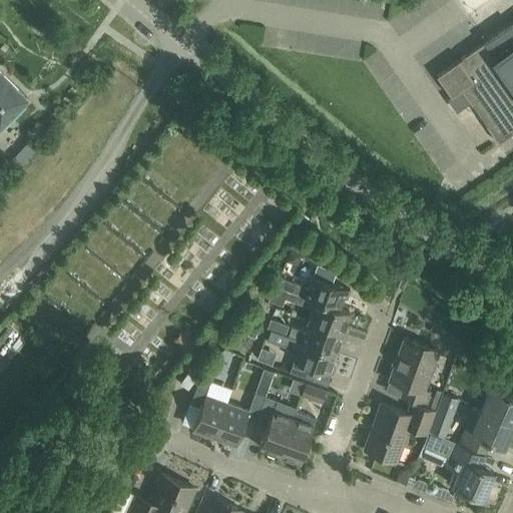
[(463,106),(469,101),(499,143),(512,132),(512,21),(436,76),(451,96),(454,94),(463,106)]
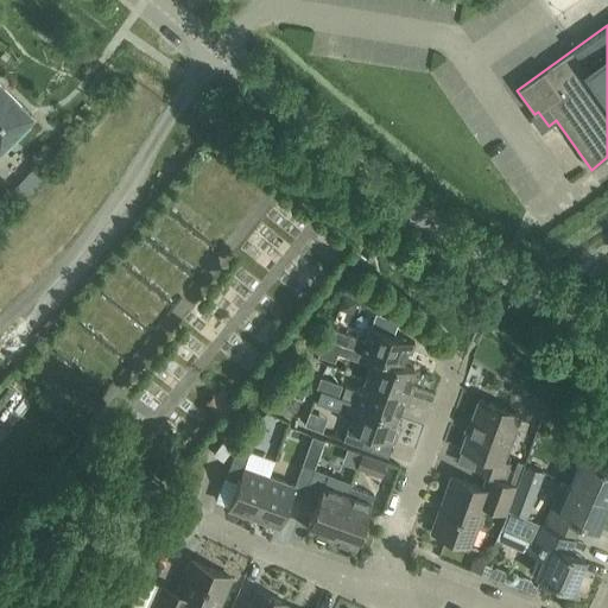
[(0,151),(32,119),(0,86),(0,151)]
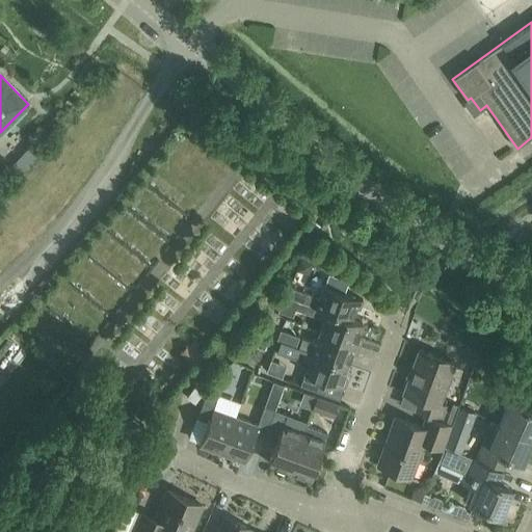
[(186,282),(200,290),(227,244),(213,236),(186,282)]
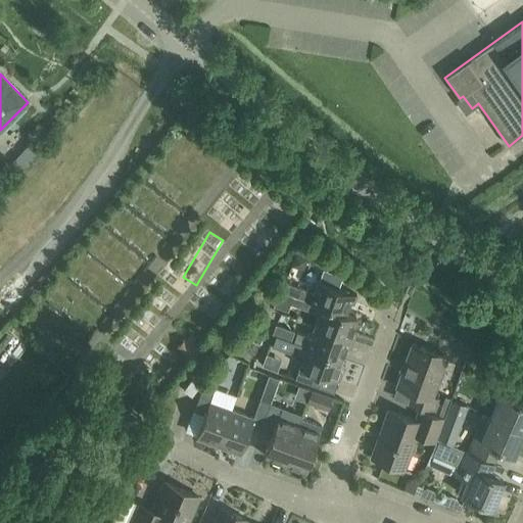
[(286,283),(282,292),(291,296),(291,295),(296,297),(296,298),(307,302),(308,301),(344,315),(344,314),(348,302),(352,304),(357,295),(338,288),(342,277),(323,269),(314,293),(286,283)]
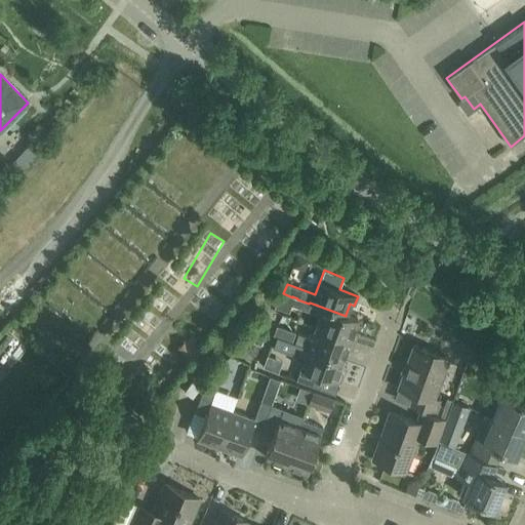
[(292,297),(283,293),(279,305),(288,308),(292,297)]
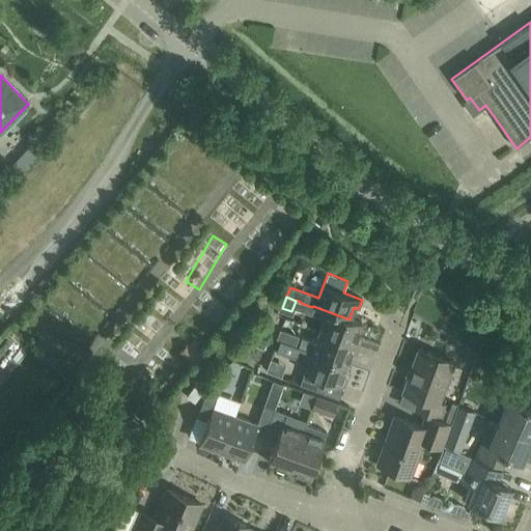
[(313,306),(312,307),(309,315),(324,320),(319,332),(358,346),(361,337),(357,335),(361,323),(350,318),(350,319),(313,306)]
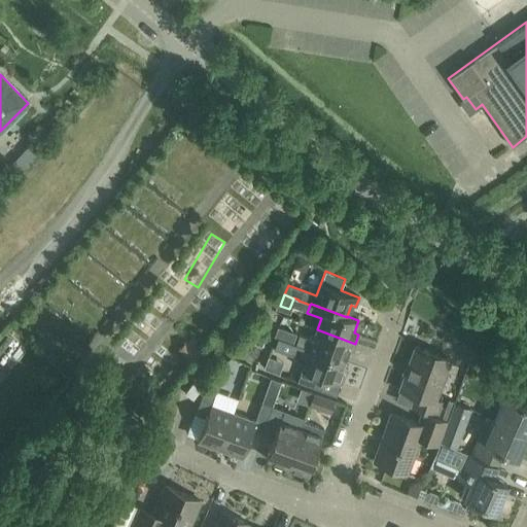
[(278,338),(278,339),(343,362),(347,350),(352,352),(355,344),(317,329),(312,341),(299,336),(295,345),(278,338)]
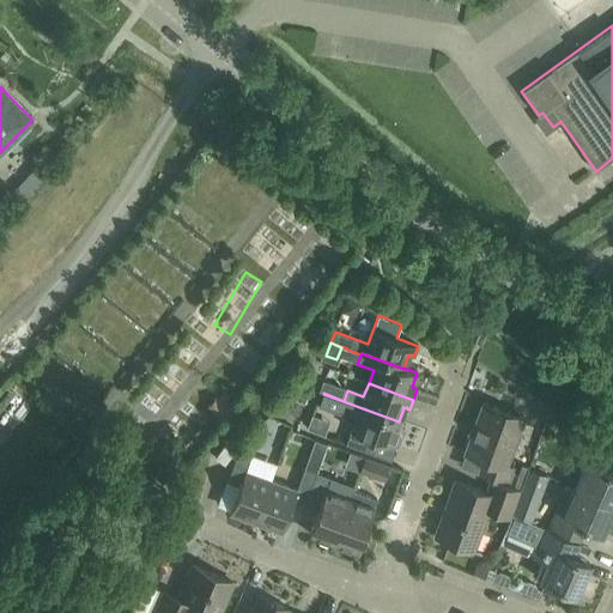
[(394,436),(399,422),(323,394),(320,404),(356,418),(351,431),(346,444),(372,454),(377,442),(395,448),(399,437),(394,436)]
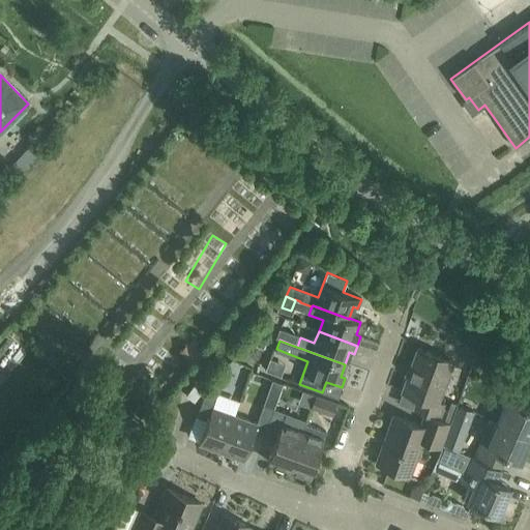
[(443,405),(443,407),(437,405),(452,362),(417,349),(402,392),(418,399),(413,411),(424,415),(449,424),(450,424),(458,405),(452,403),(451,407),(443,405)]
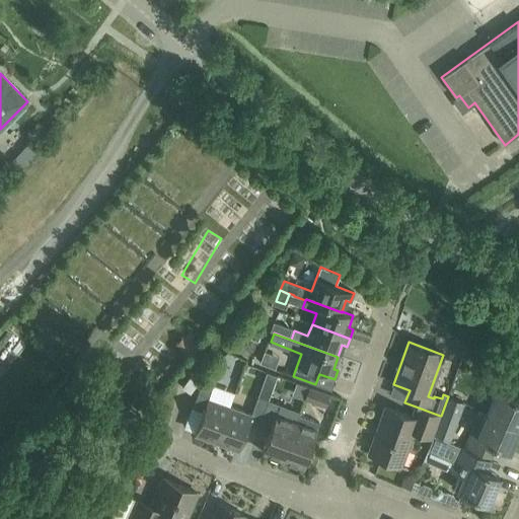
[(181,387),(190,394),(199,383),(191,376),(181,387)]
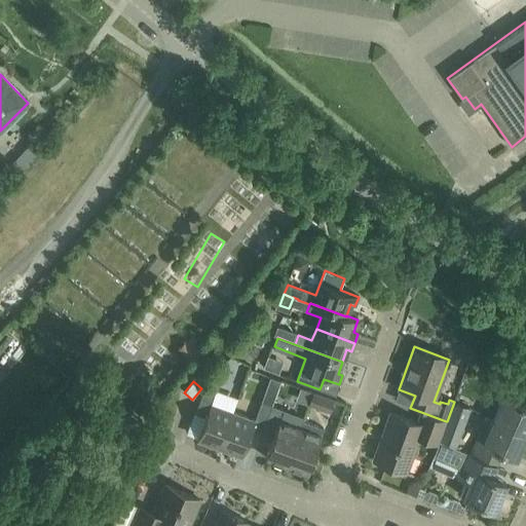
[(221,381),(218,391),(240,400),(245,389),(221,381)]
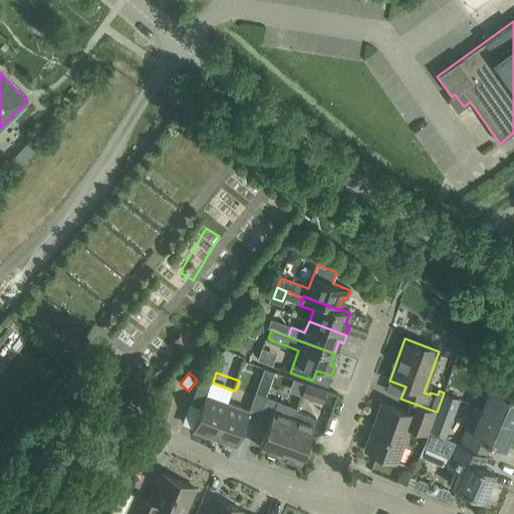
[(490,392),(482,410),(513,423),(513,395),(513,392),(513,381),(492,372),(484,390),(490,392)]
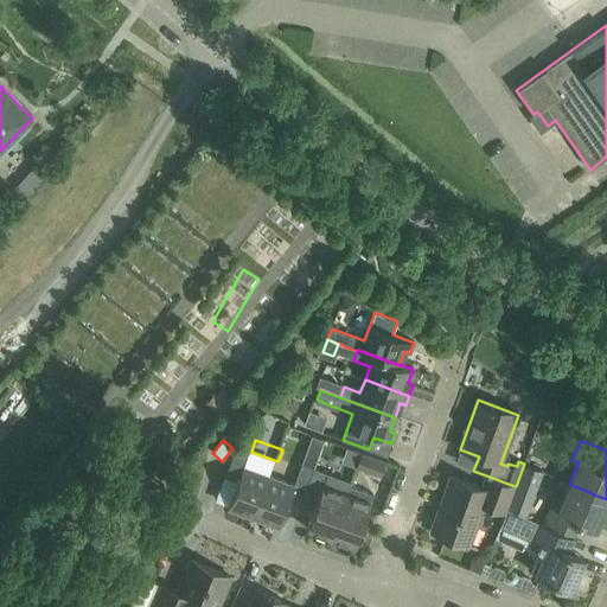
[(253,518),(268,477),(242,467),(247,455),(235,452),(224,478),(237,483),(228,509),(253,518)]
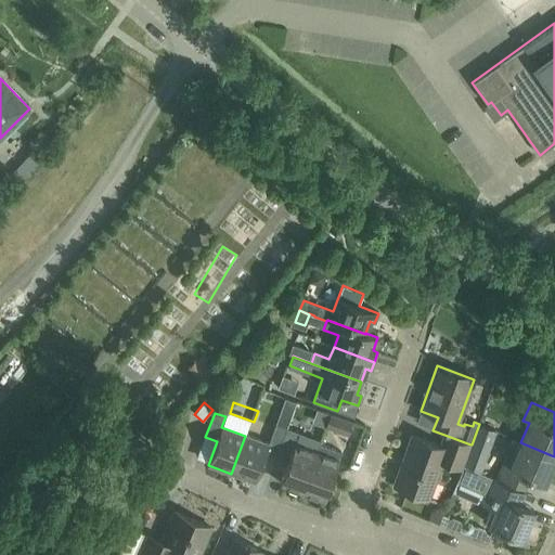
[(351,423),(330,415),(325,427),(347,436),(351,423)]
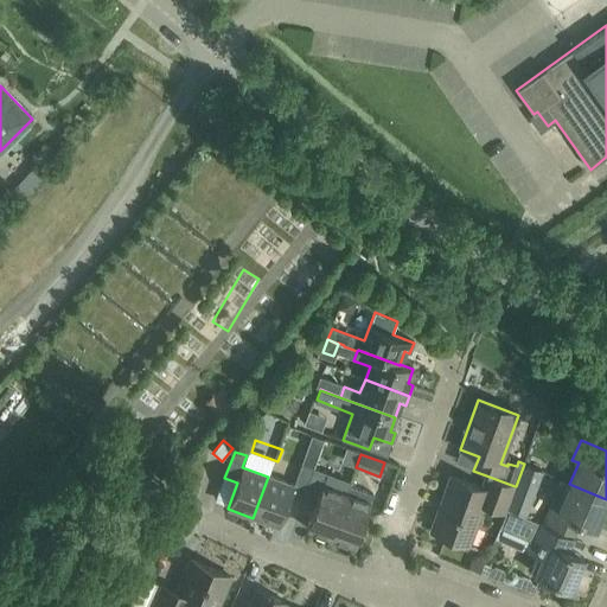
[(294,486),(268,477),(253,518),(279,528),(289,498),(302,502),(313,470),(301,465),(294,486)]
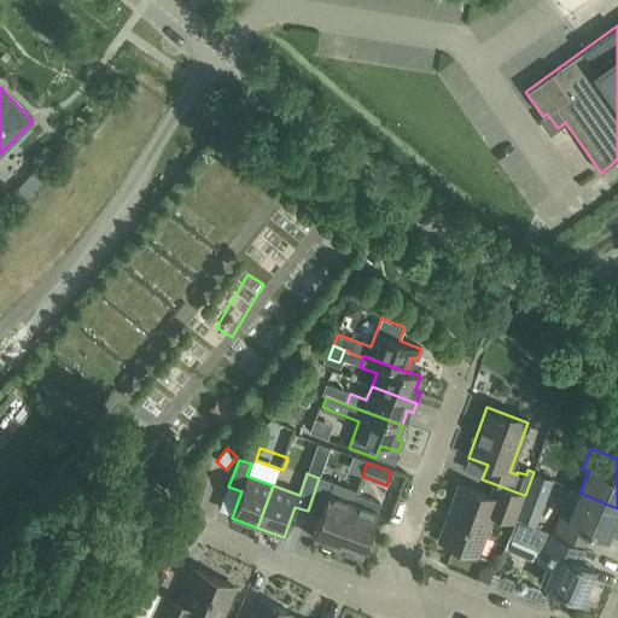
[(319,478),(308,511),(307,512),(320,517),(312,540),(336,548),(353,503),(328,494),(332,483),(319,478)]
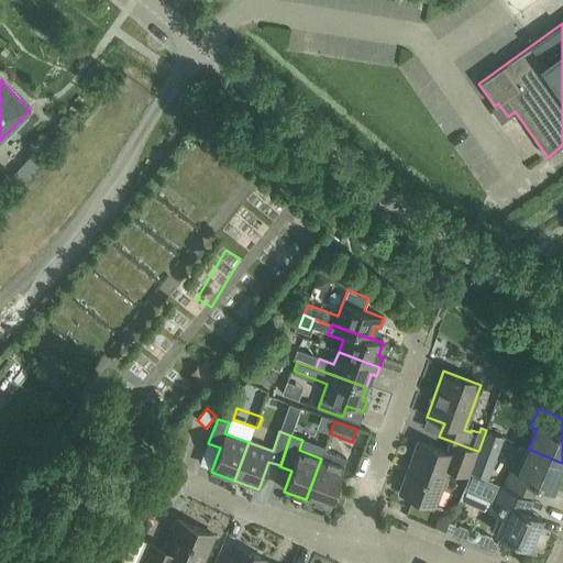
[(477,451),(451,441),(446,453),(418,442),(399,493),(434,506),(449,468),(468,475),(477,451)]
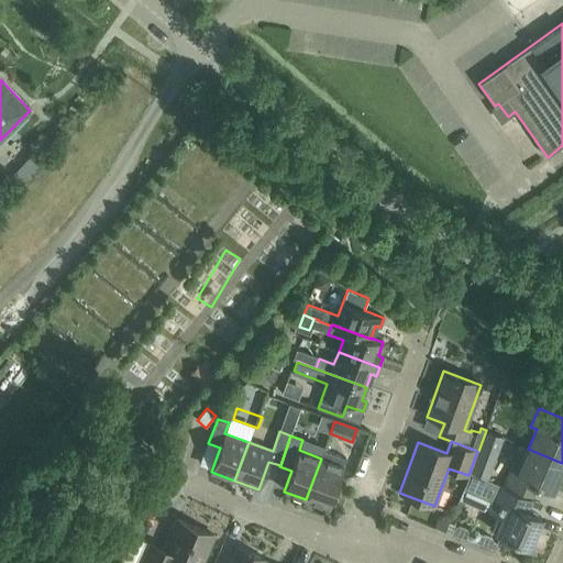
[(562,467),(562,463),(528,449),(519,470),(512,466),(505,485),(533,497),(539,485),(553,490),(562,467)]
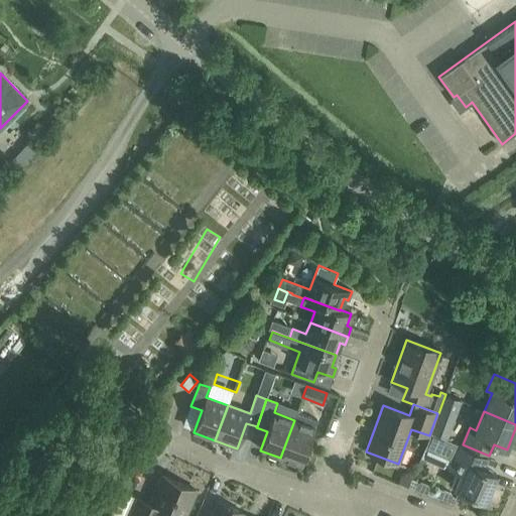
[(296,413),(294,420),(280,458),(301,466),(316,421),(296,413)]
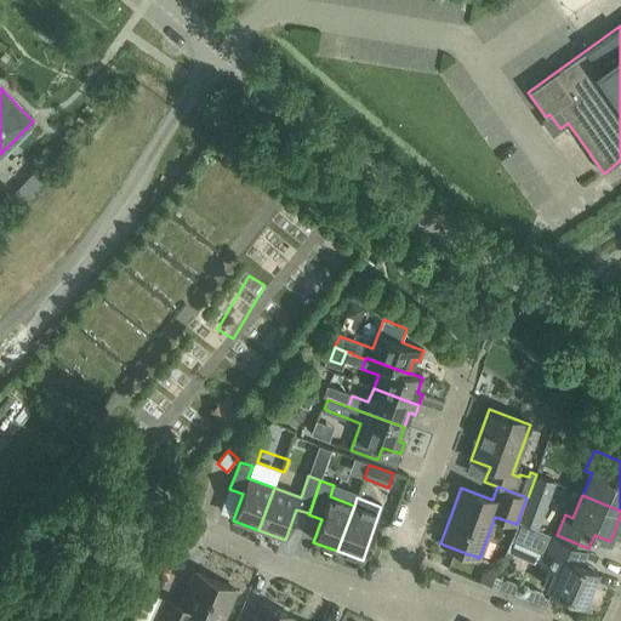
[(587,552),(550,535),(520,523),(512,541),(541,553),(537,562),(551,568),(543,586),(582,603),(597,571),(581,564),(587,552)]
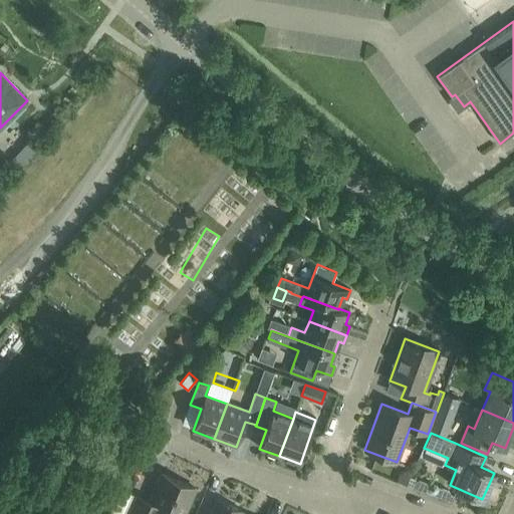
[(161,475),(149,503),(137,497),(129,513),(183,513),(195,490),(161,475)]
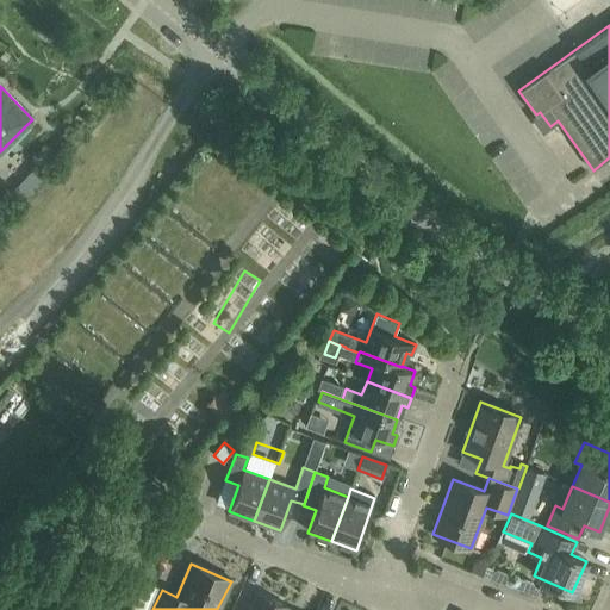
[(284,609),(286,607),(257,593),(249,609),(284,609)]
